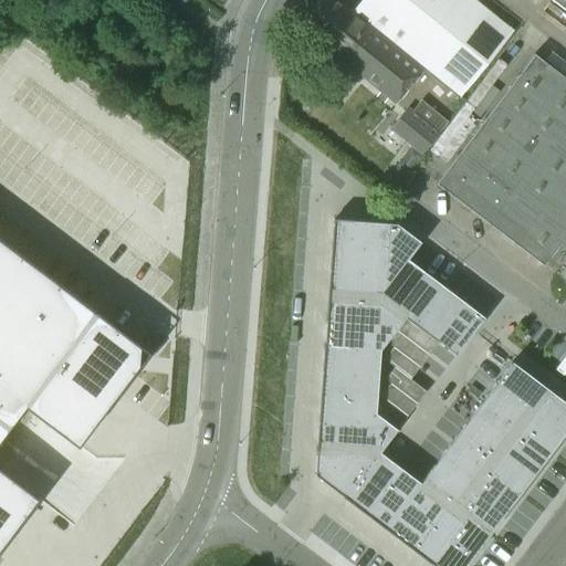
[(507,28),(473,0),(362,0),(352,13),(335,0),(318,0),(299,25),(395,104),(422,71),(421,70),(422,69),(454,94),(458,97),(512,30),(507,27),(507,28)]
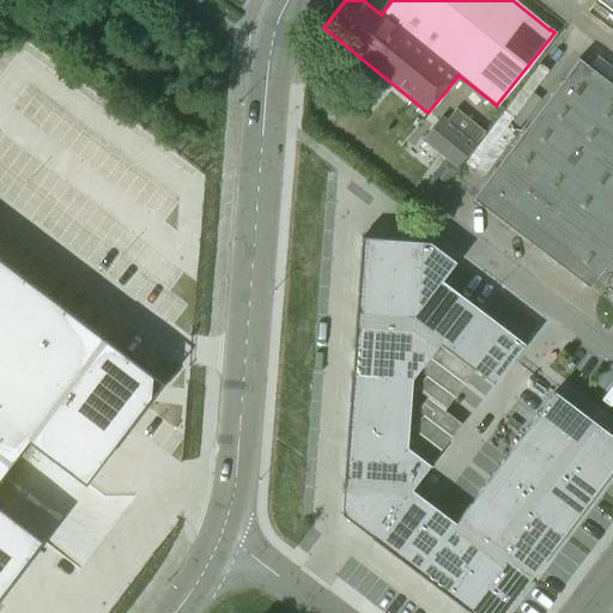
[(612,0),(595,0),(612,13),(612,0)]
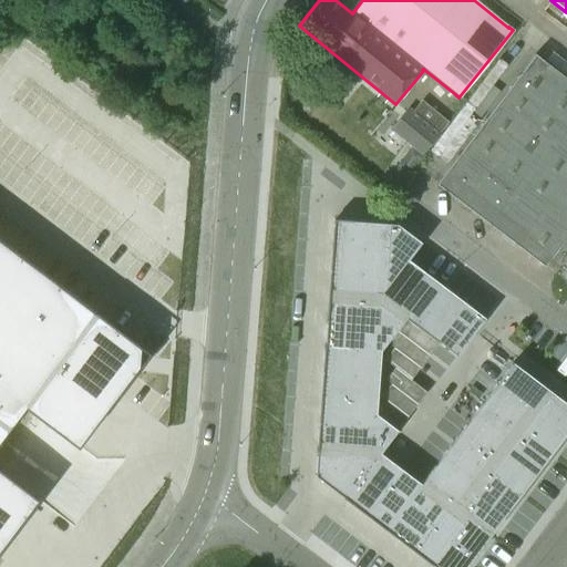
[(544,266),(566,235),(566,79),(534,54),(436,184),(544,266)]
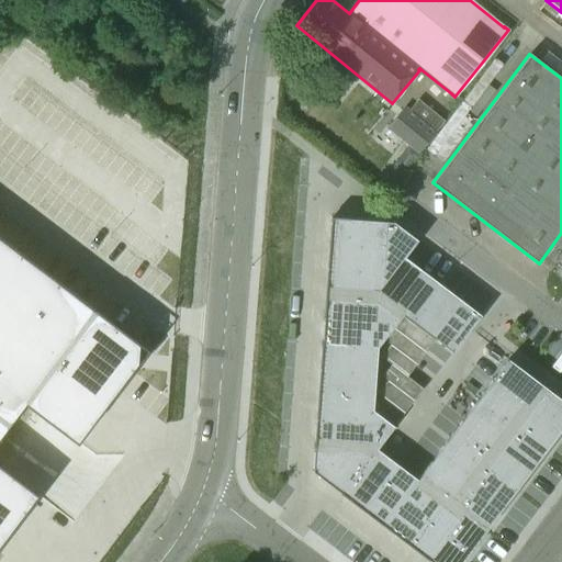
[(435,133),(404,108),(386,128),(418,154),(435,133)]
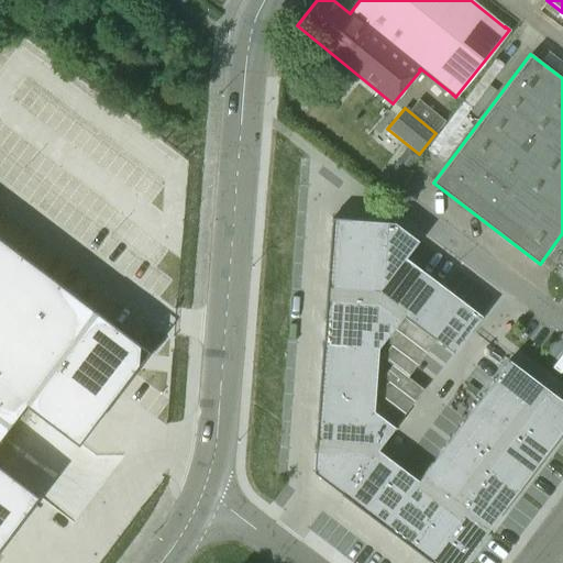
[(331,218),(330,244),(386,249),(388,222),(331,218)]
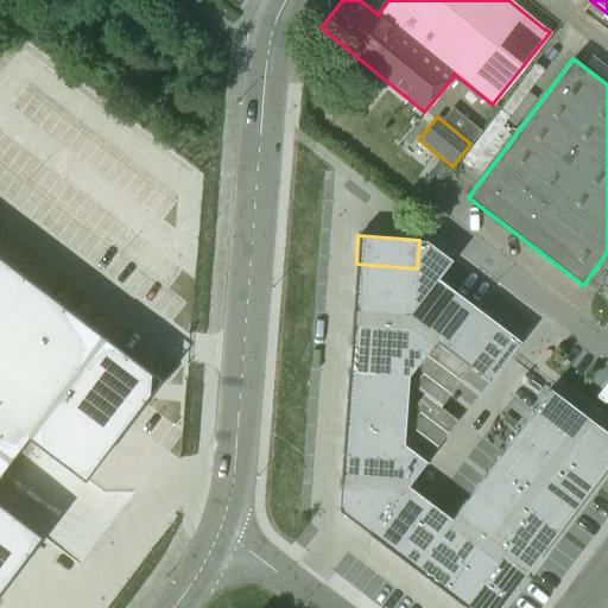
[(413,322),(413,323),(426,333),(456,293),(437,279),(451,260),(425,241),(419,240),(417,268),(415,295),(413,322)]
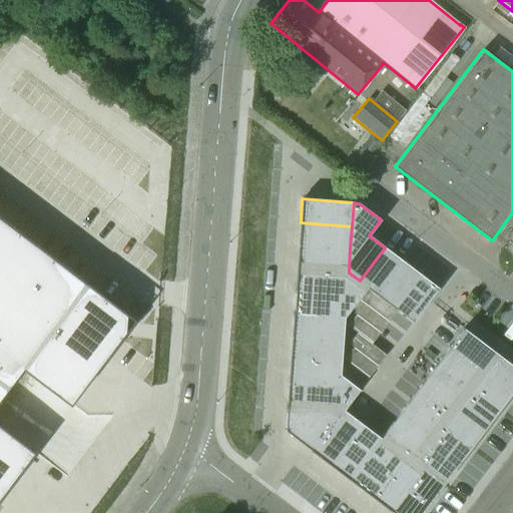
[(0,217),(0,381),(8,388),(23,369),(70,404),(125,332),(127,315),(108,301),(108,300),(0,217)]
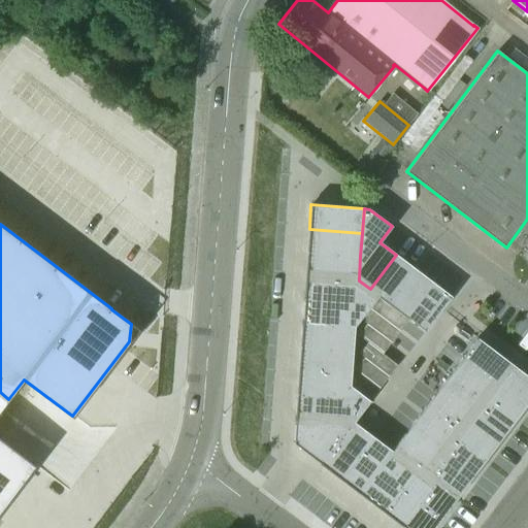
[(309,229),(307,253),(360,256),(362,233),(309,229)]
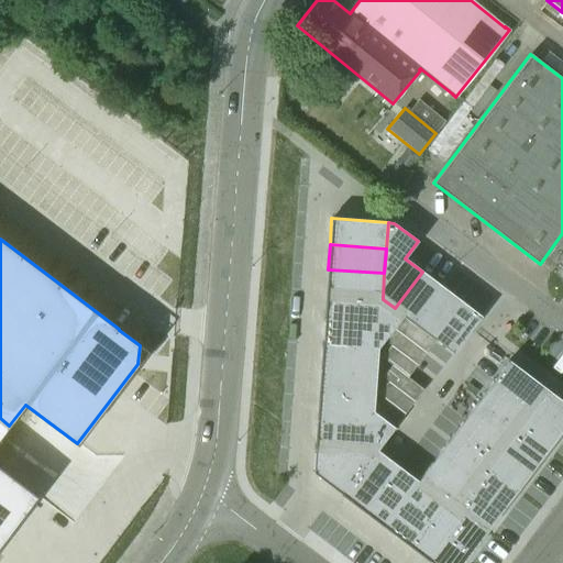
[(328,269),(326,295),(383,298),(384,273),(328,269)]
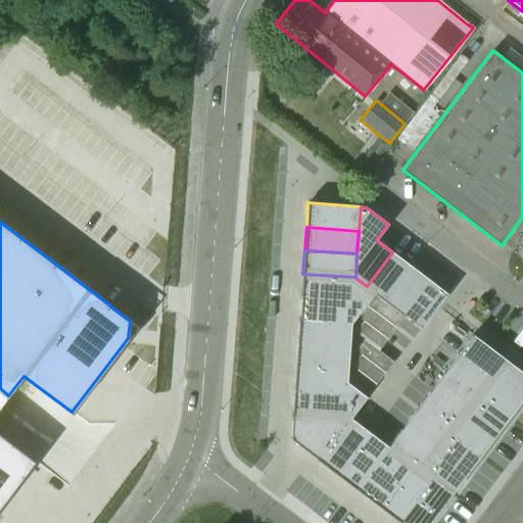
[(392,252),(367,286),(374,292),(385,300),(411,267),(392,252)]
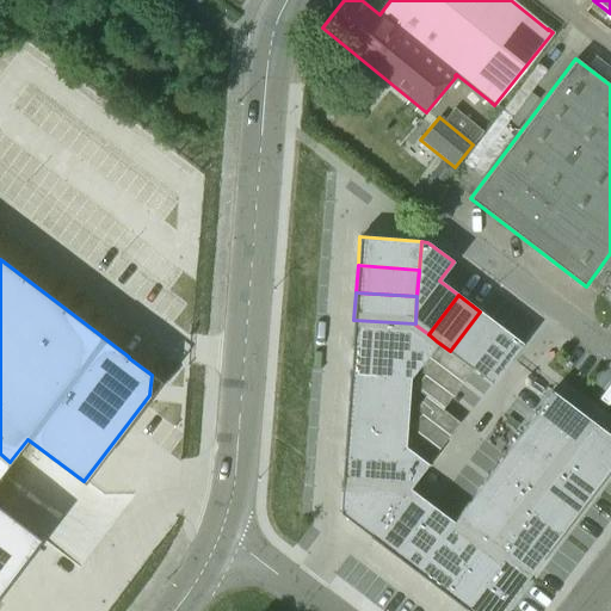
[(480,312),(450,351),(471,368),(501,327),(480,312)]
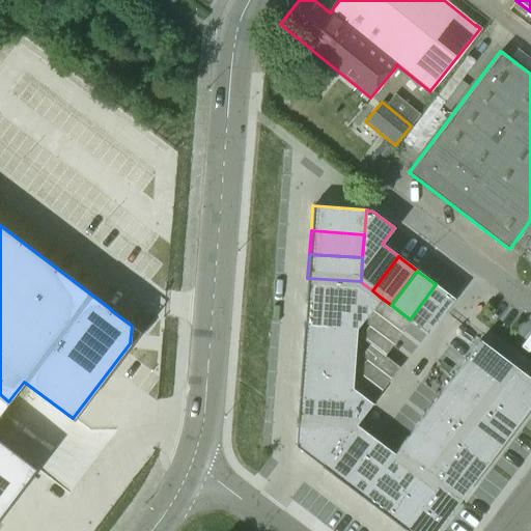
[(307,278),(306,302),(372,307),(380,297),(372,290),(361,282),(361,281),(307,278)]
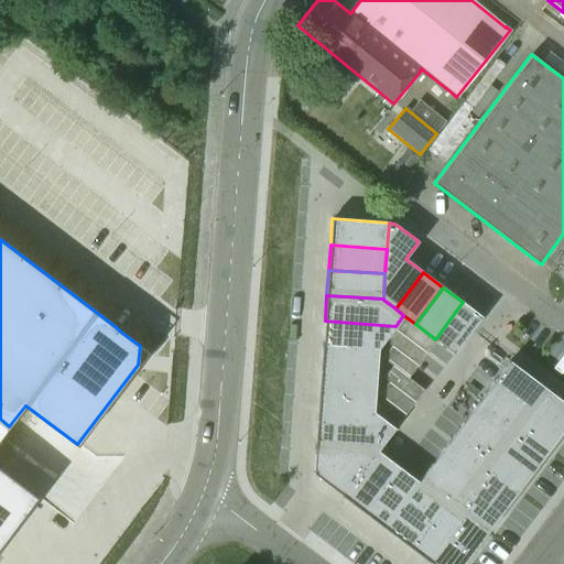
[(463,302),(435,339),(454,354),(483,316),(463,302)]
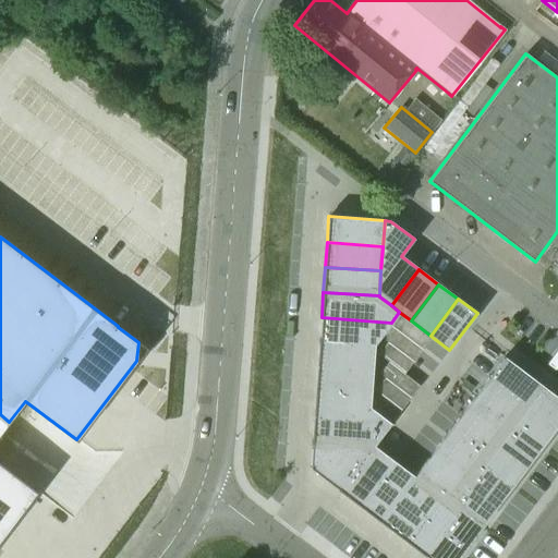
[(400,314),(390,327),(422,350),(431,338),(400,314)]
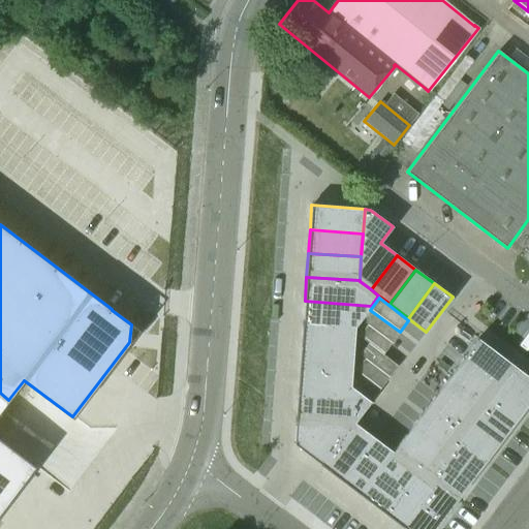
[(305,301),(303,324),(354,328),(371,306),(305,301)]
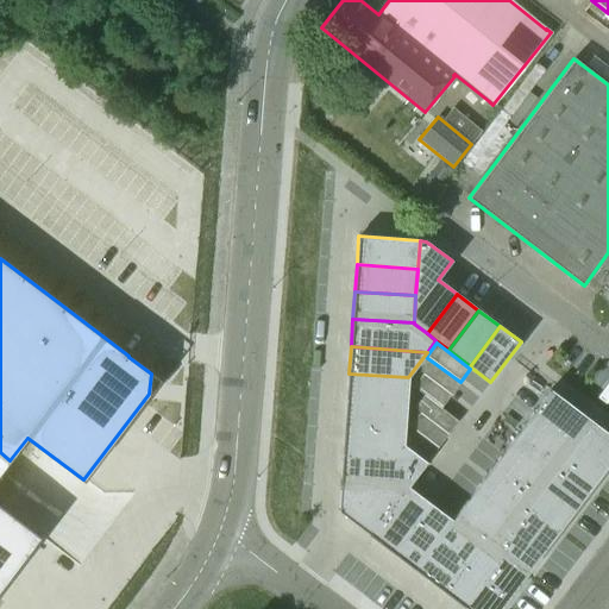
[(426,357),(416,369),(422,374),(451,395),(460,382),(426,357)]
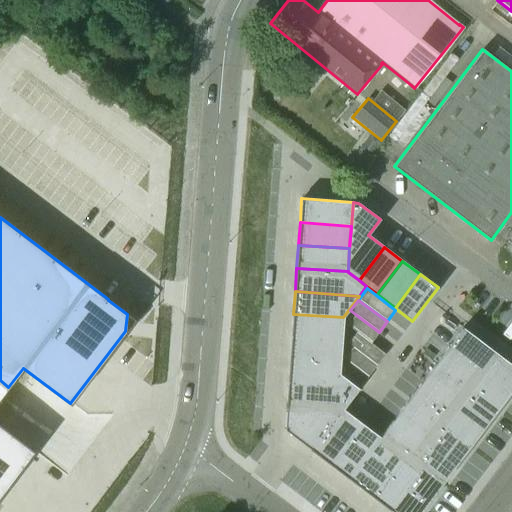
[(293,314),(291,337),(342,340),(343,317),(293,314)]
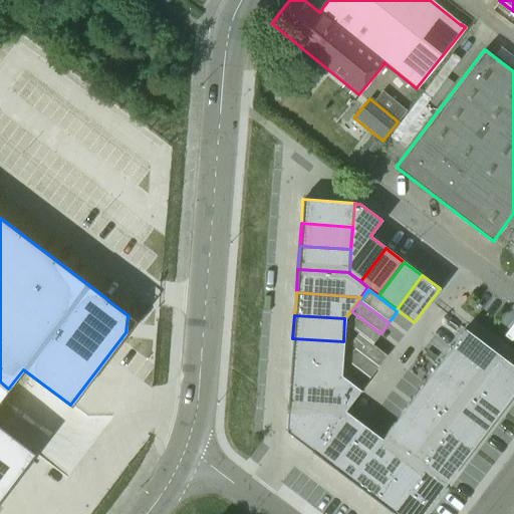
[(356,315),(348,326),(357,333),(371,344),(380,333),(356,315)]
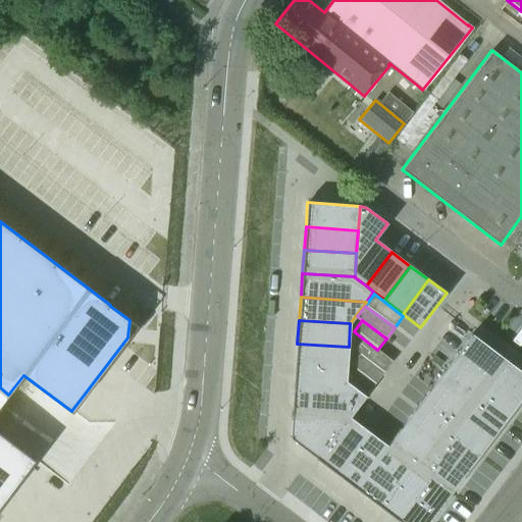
[(471,333),(458,352),(489,376),(504,358),(471,333)]
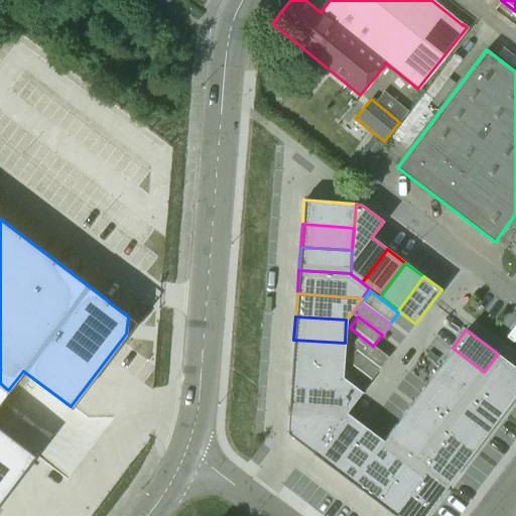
[(359,335),(351,346),(355,350),(379,368),(388,357),(373,346),(359,335)]
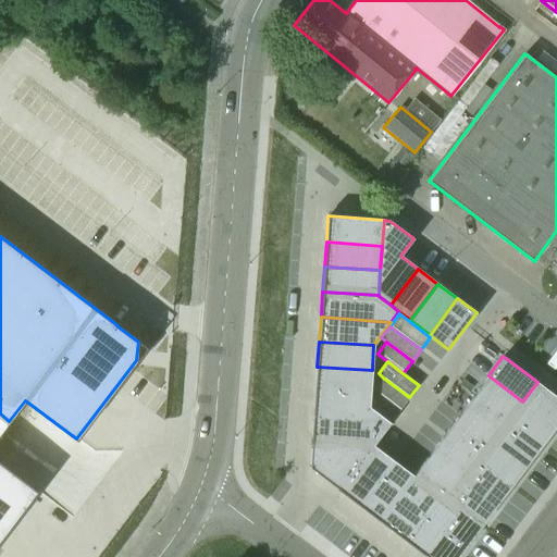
[(317,367),(316,392),(370,395),(372,370),(317,367)]
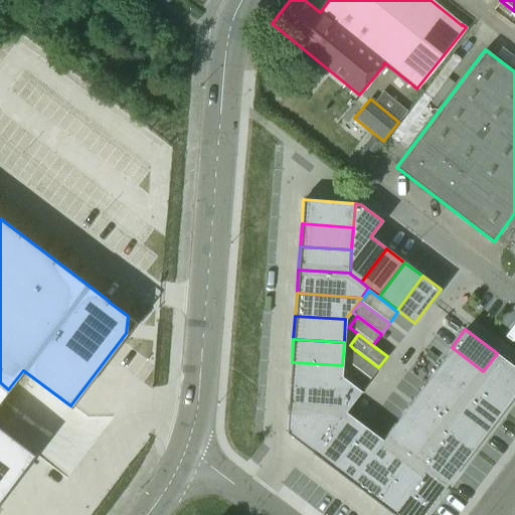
[(452,347),(438,366),(470,390),(483,371),(452,347)]
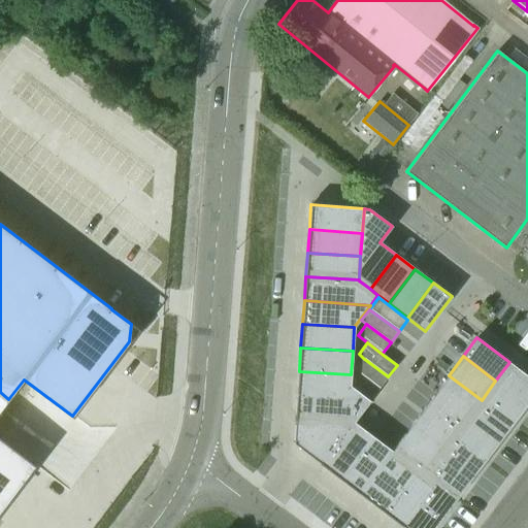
[(363,358),(355,369),(360,372),(380,388),(388,376),(363,358)]
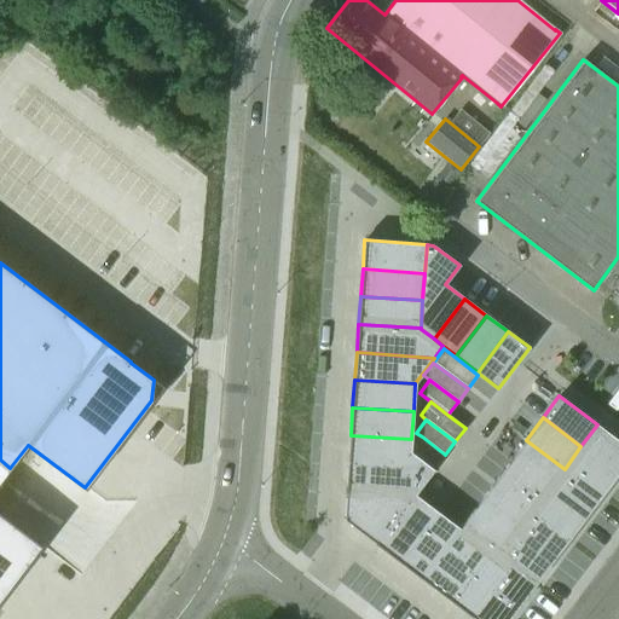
[(618,440),(597,424),(580,446),(618,475),(618,473),(618,440)]
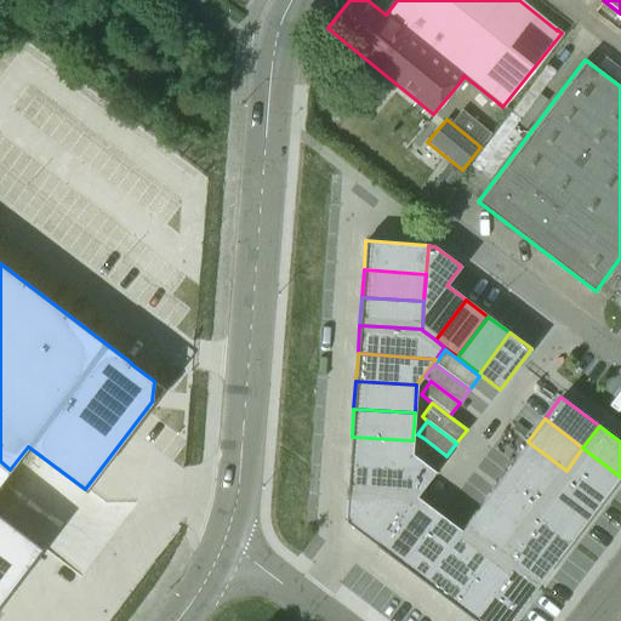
[(352,437),(349,465),(402,468),(412,454),(411,454),(412,440),(352,437)]
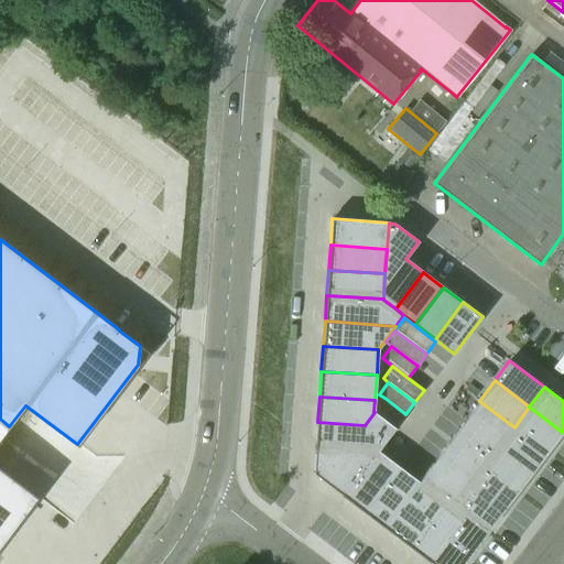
[(384,399),(375,411),(396,426),(405,414),(384,399)]
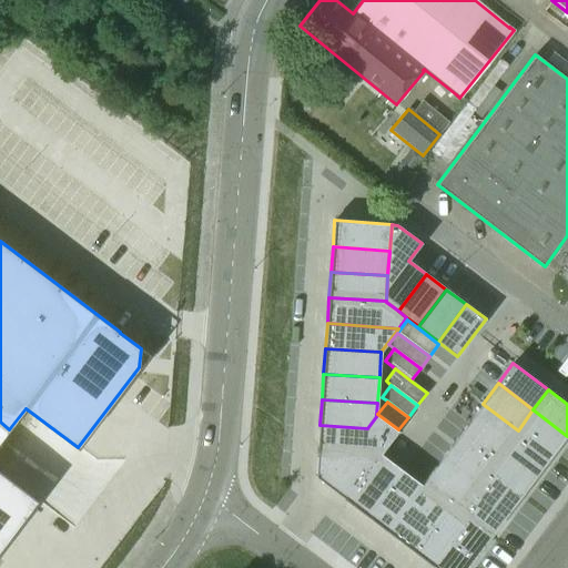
[(483,404),(467,424),(501,449),(518,430),(483,404)]
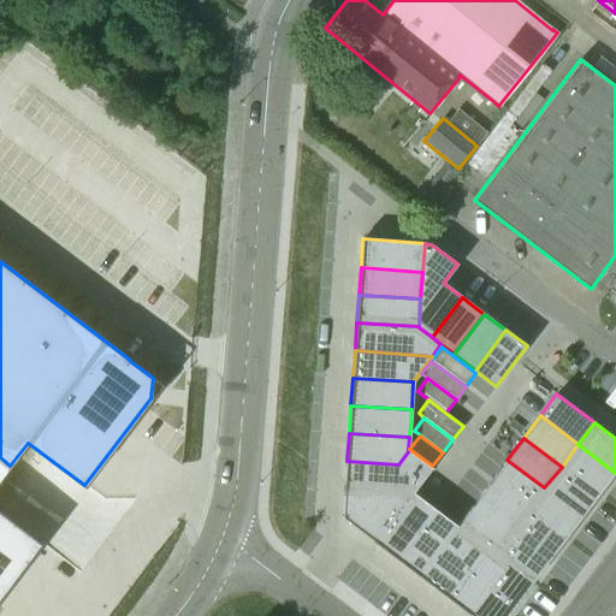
[(578,444),(562,467),(598,495),(615,473),(578,444)]
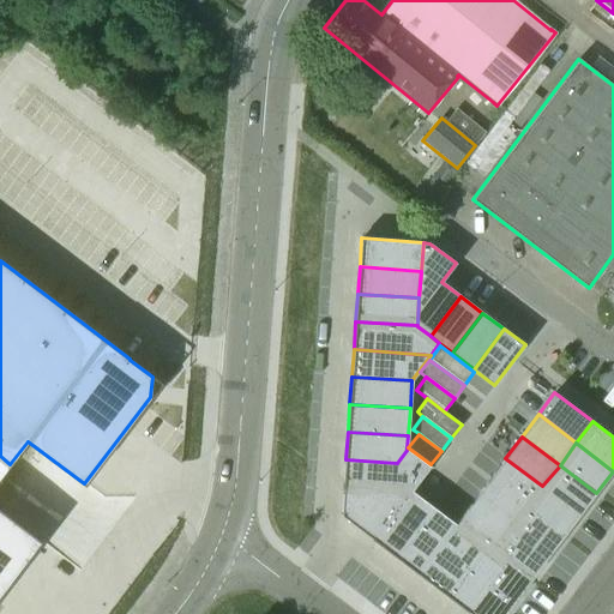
[(345,459),(343,486),(411,491),(429,465),(408,449),(397,463),(345,459)]
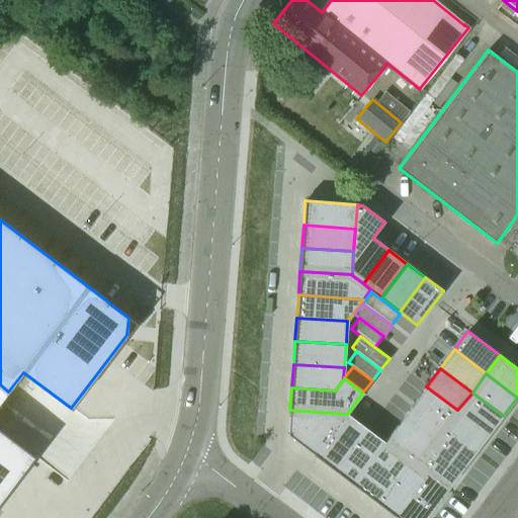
[(0,384),(0,501),(34,457),(34,456),(0,429),(0,403),(8,392),(0,384)]
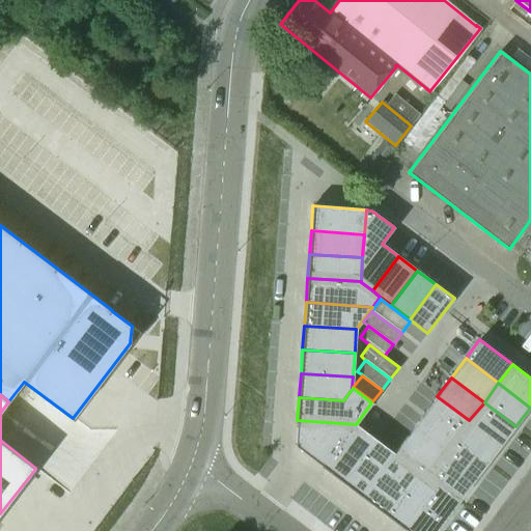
[(437,396),(422,415),(455,440),(469,420),(437,396)]
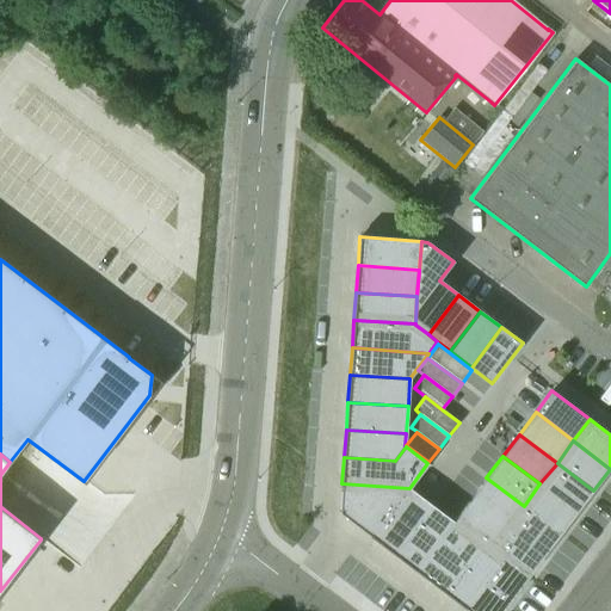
[(557,463),(539,483),(576,512),(593,491),(557,463)]
